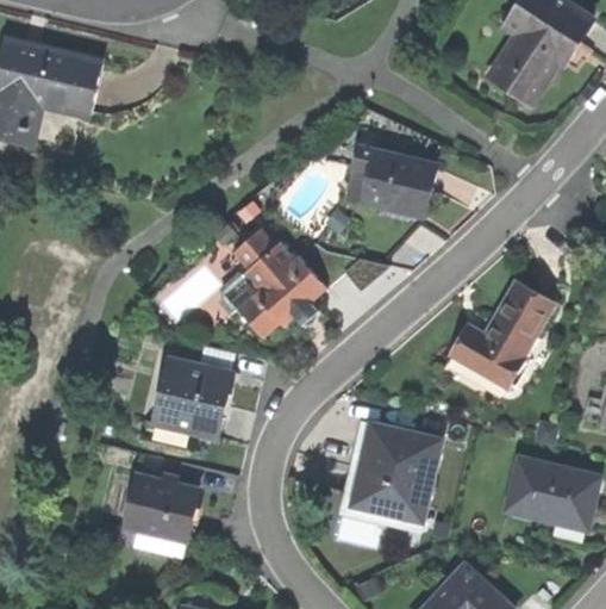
[(591,24),(553,0),(524,0),(505,30),(517,37),(489,80),(531,107),(555,70),(568,51),(572,54),(591,24)]
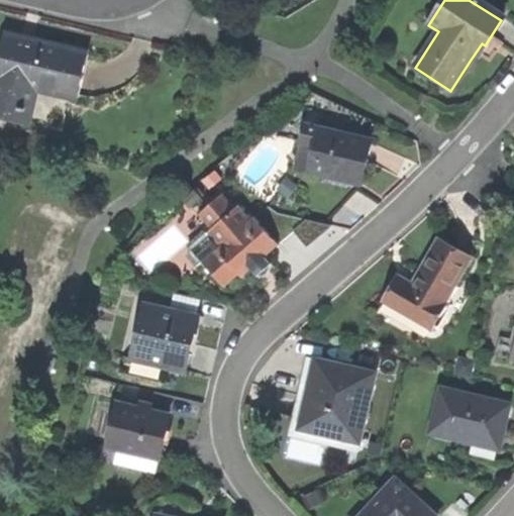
[(21,41),(0,36),(0,122),(35,130),(43,95),(73,101),(83,55),(21,41)]
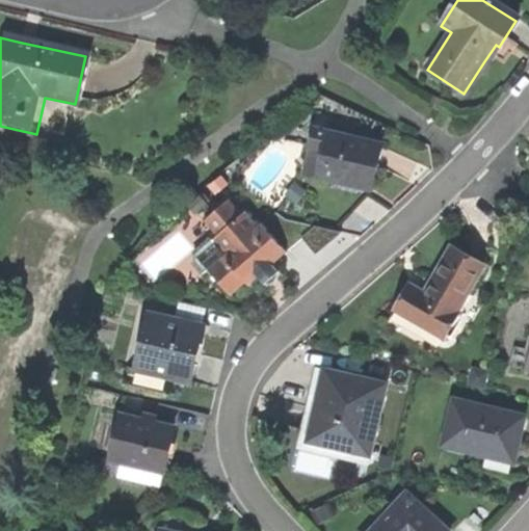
[(379,147),(314,131),(303,174),(370,189),(374,170),(379,147)]
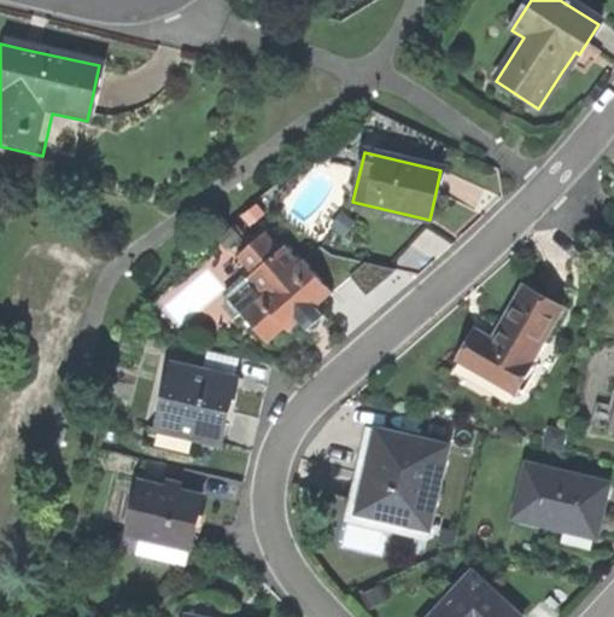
[(315,308),(364,265),(329,255),(319,248),(299,263),(284,245),(279,249),(264,231),(235,255),(251,274),(245,279),(245,278),(223,296),(228,301),(224,304),(234,316),(238,314),(264,344),(282,327),(286,332),(298,321),(304,327),(313,320),(320,313),(315,308)]
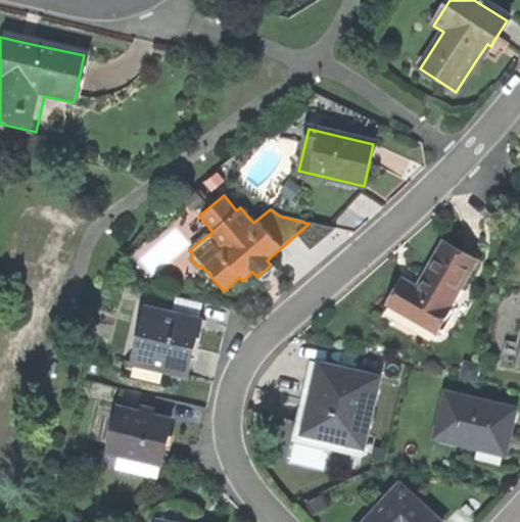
[(387,306),(433,334),(447,311),(445,309),(474,263),(442,243),(420,280),(423,282),(420,287),(417,291),(403,282),(387,306)]
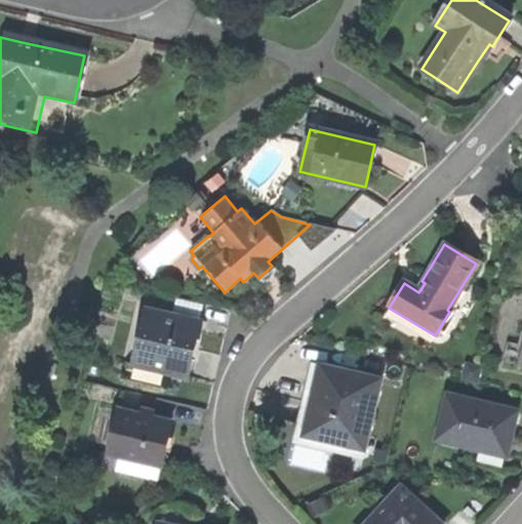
[(201,323),(147,311),(133,367),(189,379),(195,353),(201,323)]
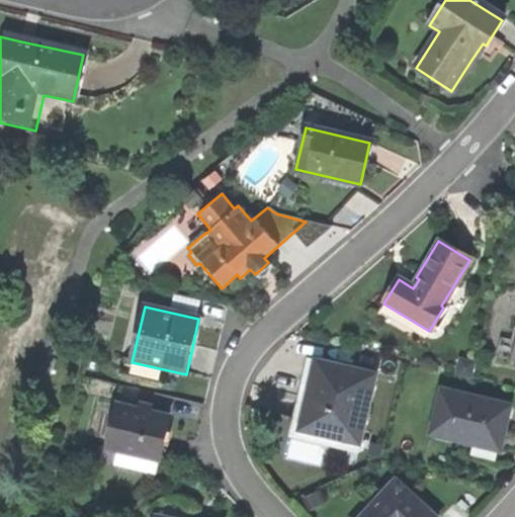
[(287,435),(357,452),(376,373),(307,356),(299,384),(287,435)]
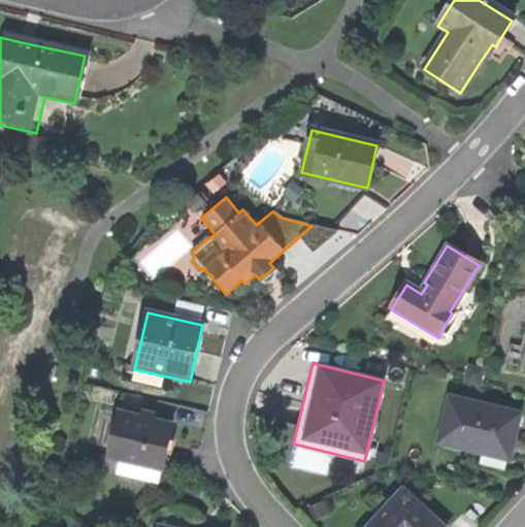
[(522,413),(449,396),(438,441),(512,458),(516,439),(522,413)]
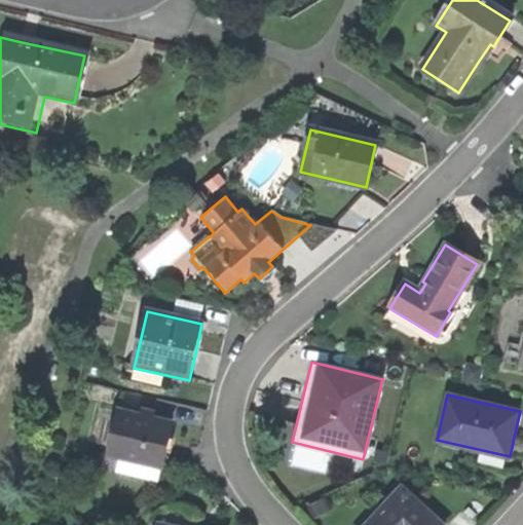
[(140,416),(120,412),(110,455),(124,458),(121,471),(158,479),(160,467),(162,467),(167,444),(173,424),(153,420),(154,415),(141,412),(140,416)]
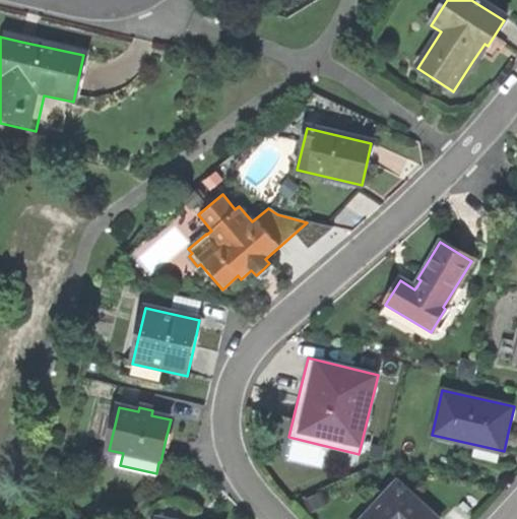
[(433,518),(397,483),(361,518),(433,518)]
